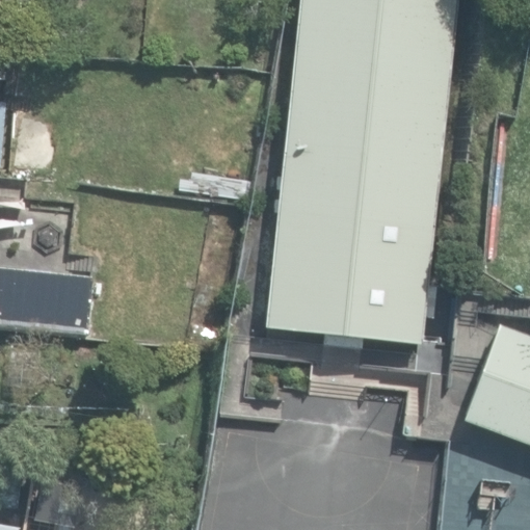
[(300,0),(263,325),(421,344),(460,0),(300,0)]
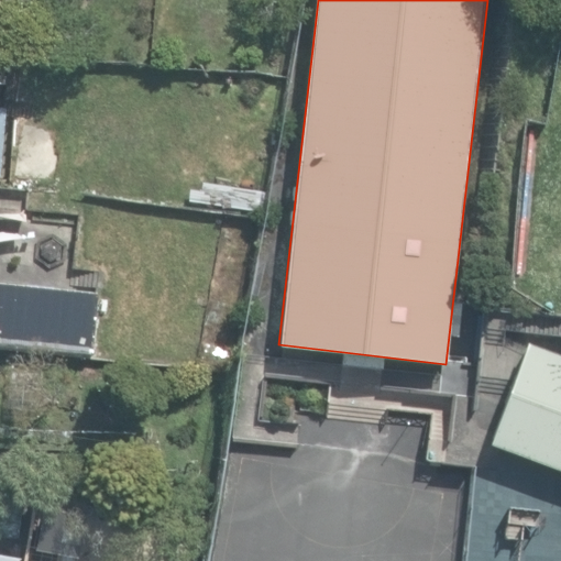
[(0,344),(92,355),(99,296),(0,285),(0,344)]
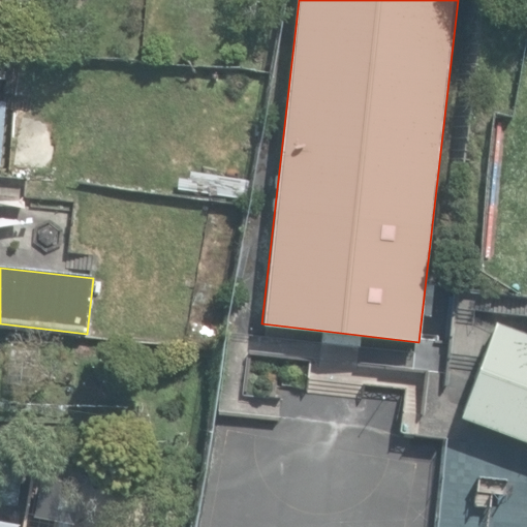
[(526,332),(493,320),(460,417),(526,443),(526,332)]
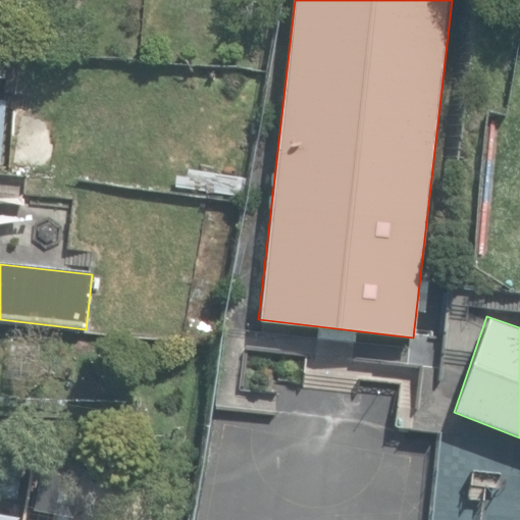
[(0,498),(20,502),(24,471),(0,467),(0,498)]
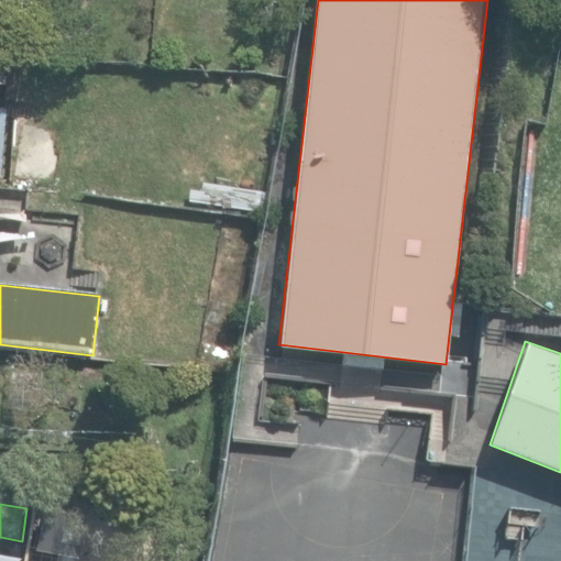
[(0,551),(0,560),(26,560),(28,556),(0,551)]
